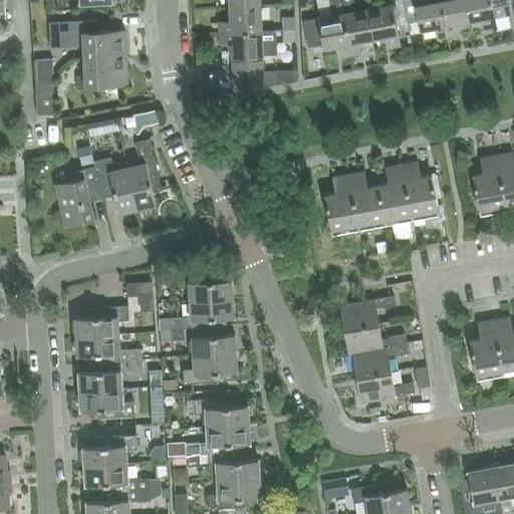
[(350,54),(342,13),(339,0),(328,0),(331,15),(318,17),(324,49),(339,47),(340,56),(350,54)]
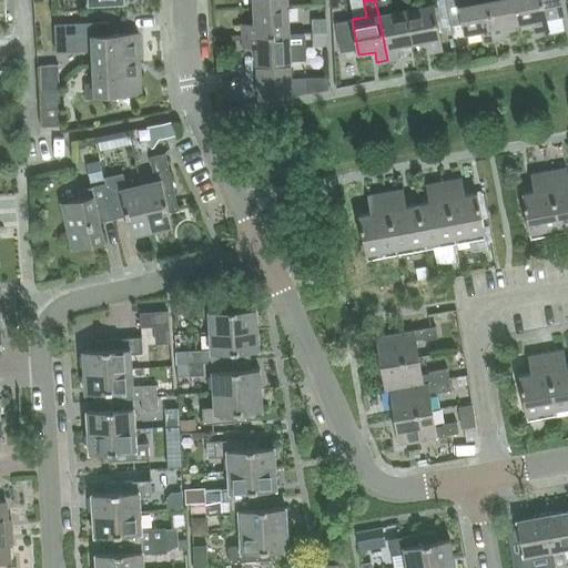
[(412,44),(405,9),(393,11),(389,0),(375,0),(378,14),(387,60),(398,59),(396,48),(412,44)]
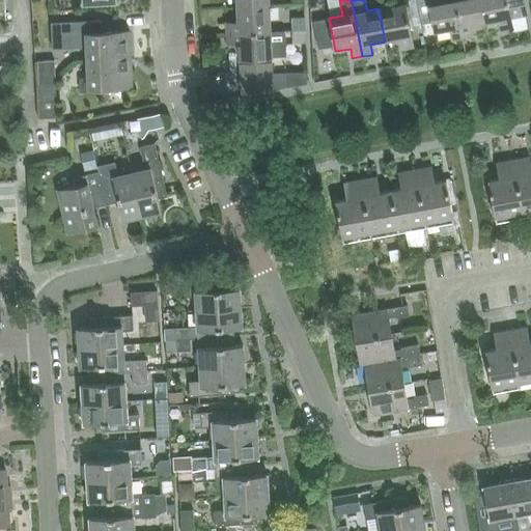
[(463,38),(454,0),(416,0),(420,24),(432,22),(435,33),(449,30),(451,40),(463,38)]
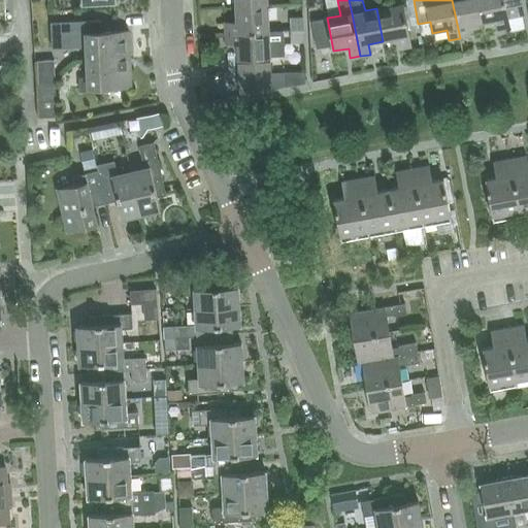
[(482,24),(477,0),(452,0),(460,38),(469,36),(467,26),(482,24)]
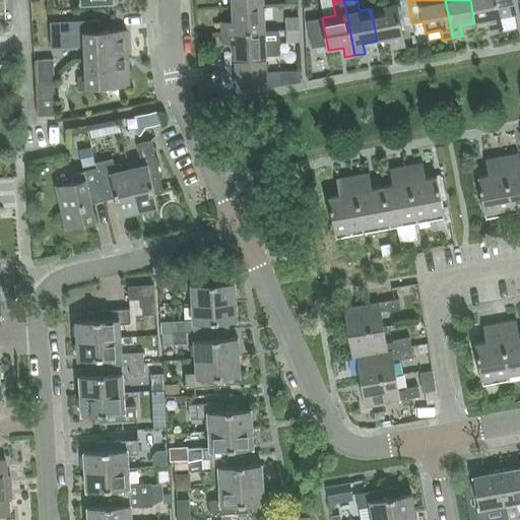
[(470,0),(474,23),(489,20),(491,30),(501,28),(499,18),(517,15),(513,0),(470,0)]
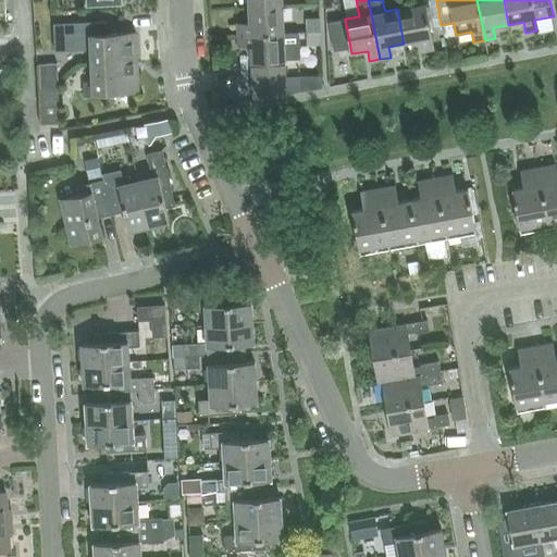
[(397,9),(404,44),(419,41),(421,51),(432,50),(430,39),(431,39),(424,4),(397,9)]
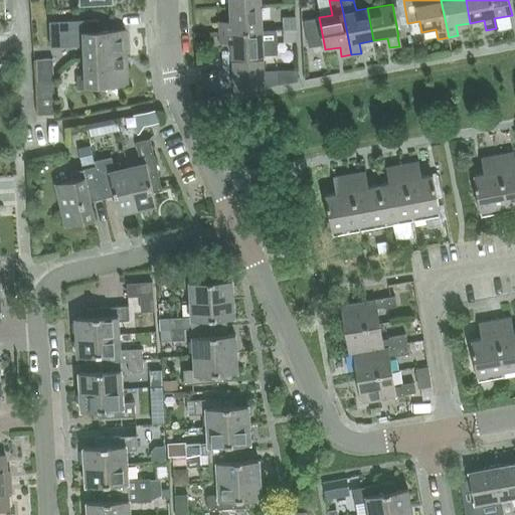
[(219,33),(263,31),(261,5),(228,7),(229,22),(219,22),(219,33)]
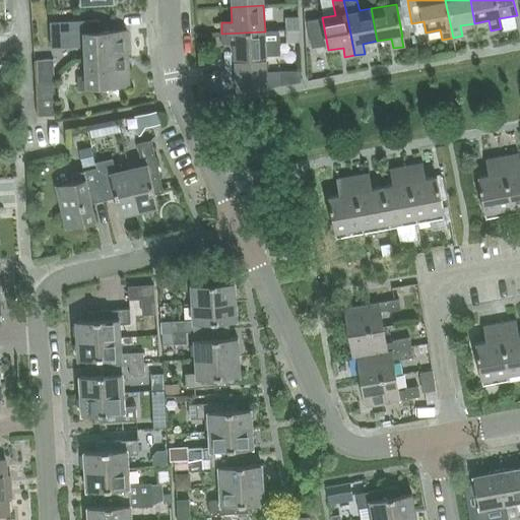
[(285,29),(300,28),(299,16),(285,17),(285,29)]
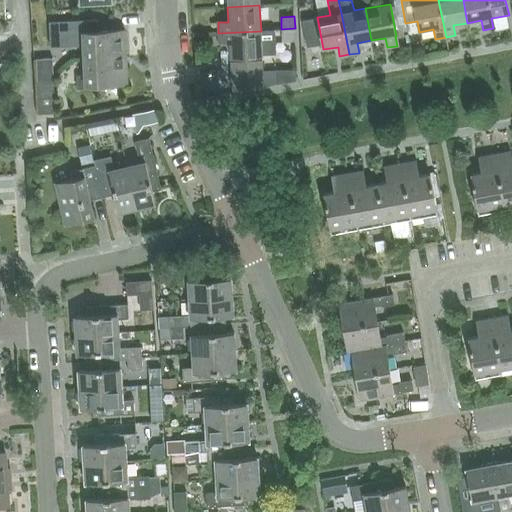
[(83,58),(126,56),(125,30),(99,31),(98,19),(49,21),(50,46),(83,45),(83,58)]
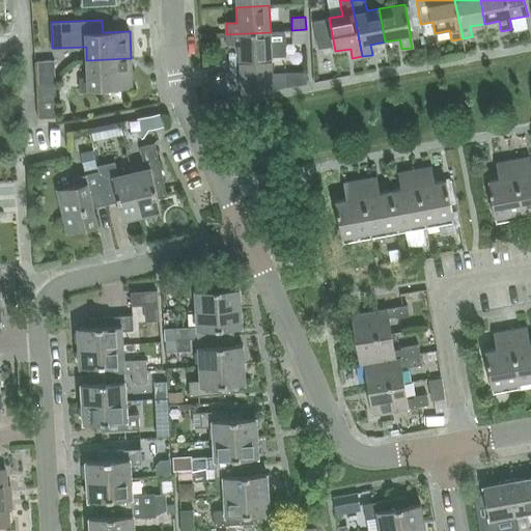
[(306,29),(291,30),(292,44),(306,43),(306,29)]
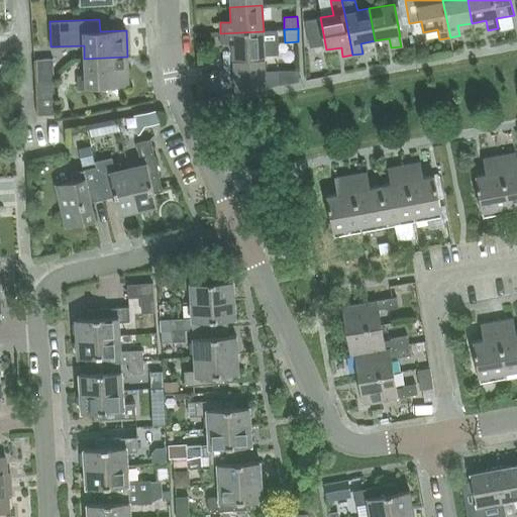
[(264,31),(220,33),(221,41),(231,41),(232,57),(265,55),(264,31)]
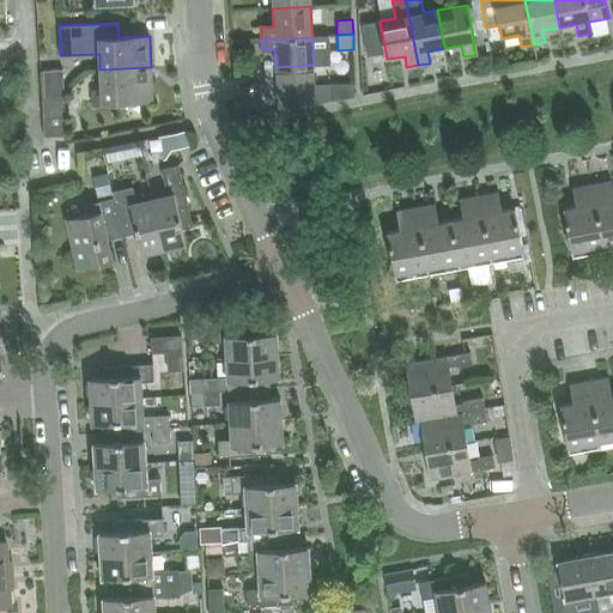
[(151,67),(99,70),(101,90),(95,90),(91,92),(91,107),(102,107),(102,102),(152,99),(151,67)]
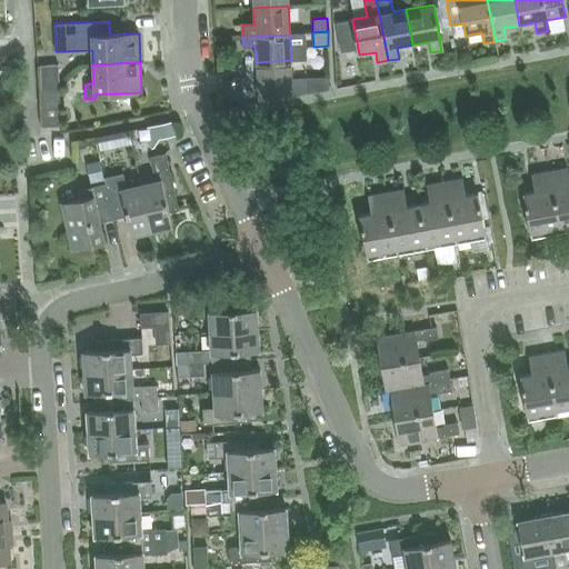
[(40,65),(42,109),(43,127),(61,126),(58,63),(40,65)]
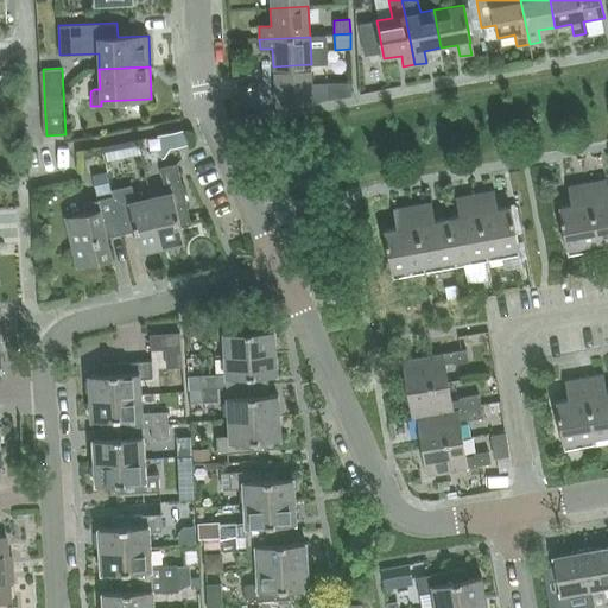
[(310,71),(273,73),(274,103),(311,102),(310,71)]
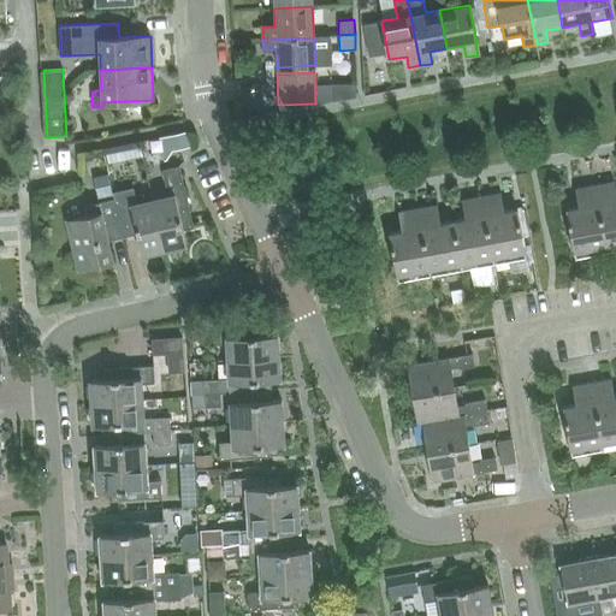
[(155,135),(159,153),(187,147),(184,129),(155,135)]
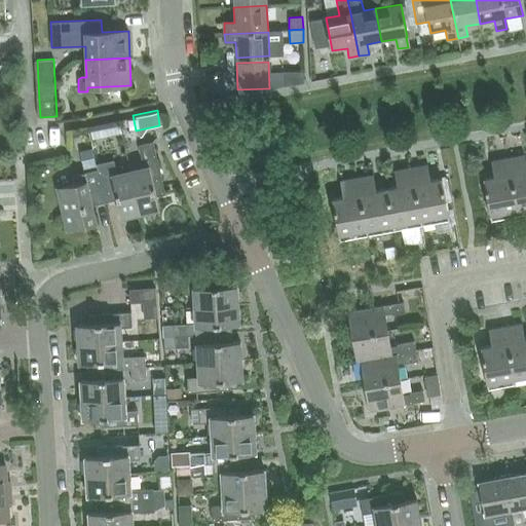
[(129,171),(140,214),(159,210),(156,196),(165,194),(153,142),(139,145),(144,167),(129,171)]
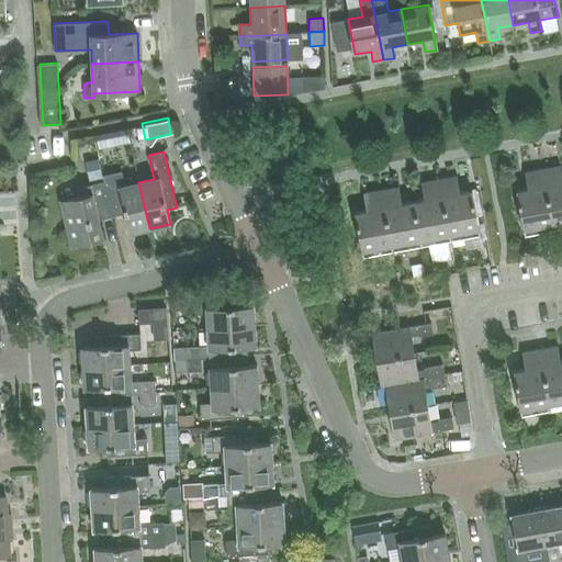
[(87,176),(100,175),(99,158),(86,159),(87,176)]
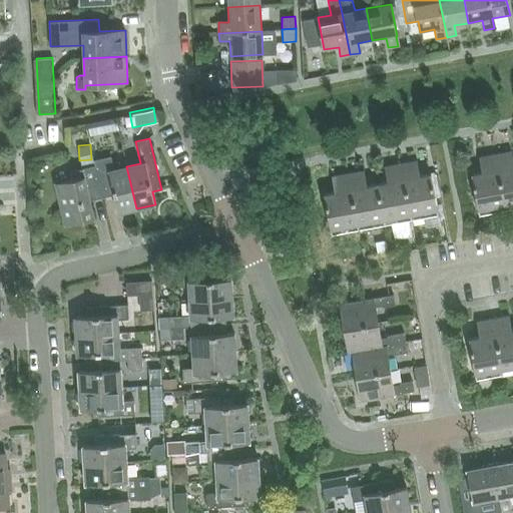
[(512,208),(512,160),(511,150),(495,153),(506,210),(512,208)]
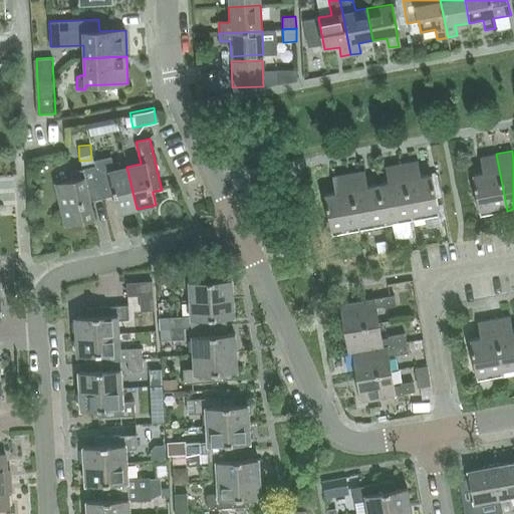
[(480,216),(507,211),(496,154),(480,157),(483,173),(472,175),(480,216)]
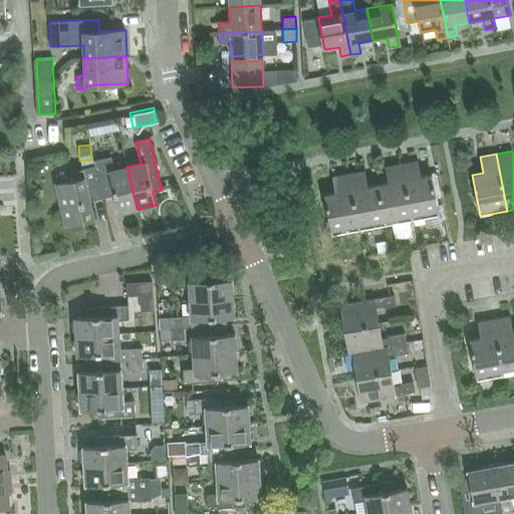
[(118,213),(137,209),(126,167),(113,170),(110,157),(93,161),(94,166),(100,192),(101,198),(114,195),(118,213)]
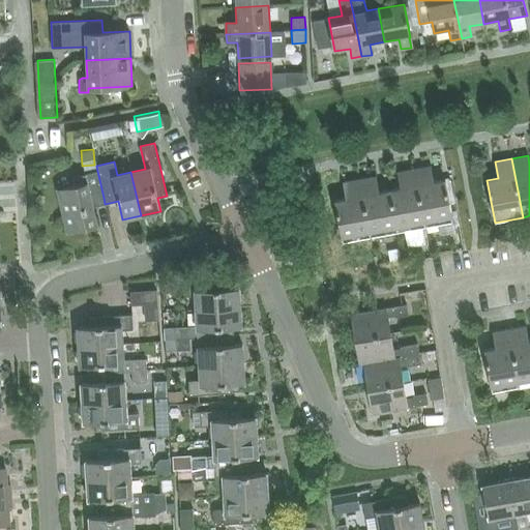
[(413,170),(420,207),(424,228),(451,223),(448,204),(453,203),(448,180),(434,183),(431,166),(413,170)]
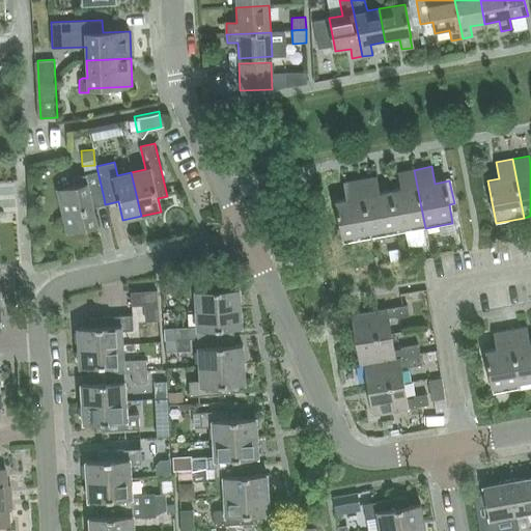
[(425,228),(421,207),(414,170),(397,173),(400,190),(390,192),(398,233),(425,228)]
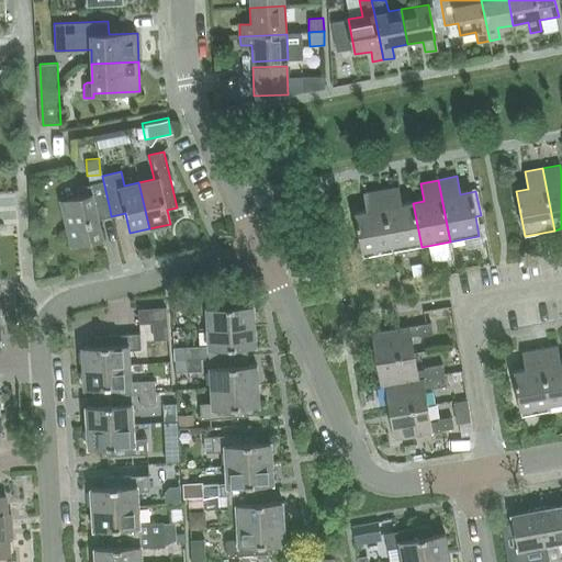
[(103,239),(99,220),(97,213),(110,210),(103,181),(77,187),(78,197),(60,200),(71,246),(103,239)]
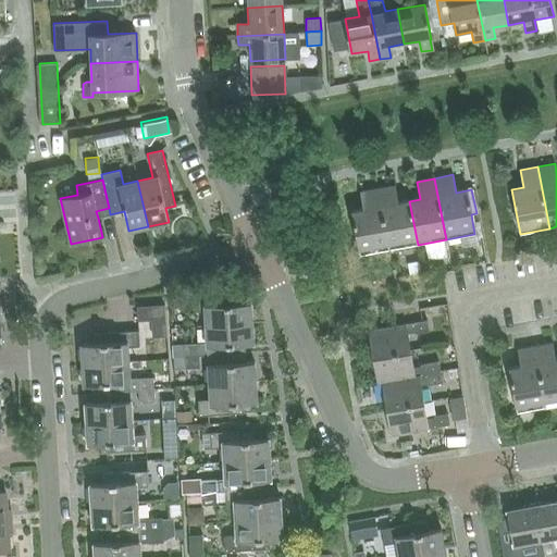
[(418,245),(409,201),(397,203),(394,186),(378,188),(390,250),(418,245)]
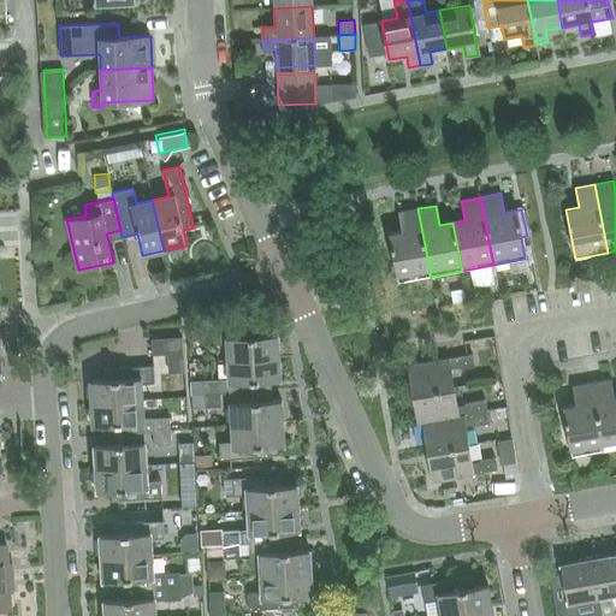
[(398,283),(431,277),(418,208),(397,213),(401,232),(389,234),(398,283)]
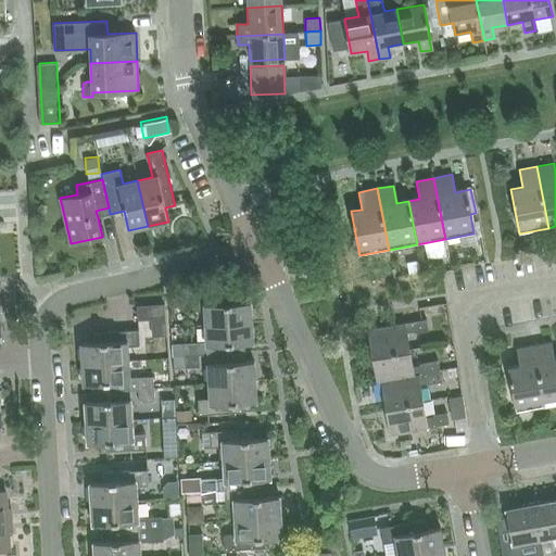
[(206,327),(252,324),(251,302),(237,303),(237,293),(191,297),(192,312),(205,311),(206,327)]
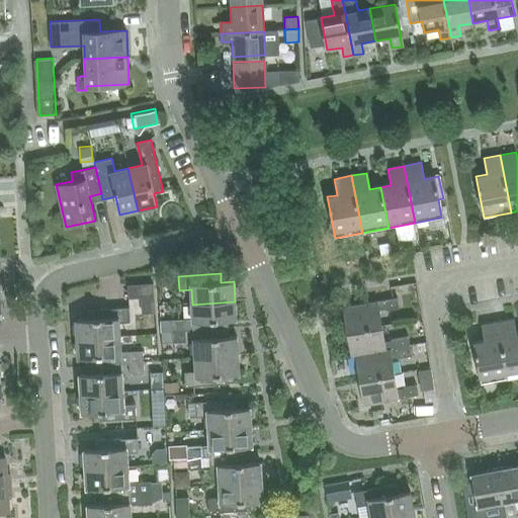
[(153,283),(127,285),(128,298),(141,297),(142,315),(155,314),(154,296),(154,288),(153,283)]
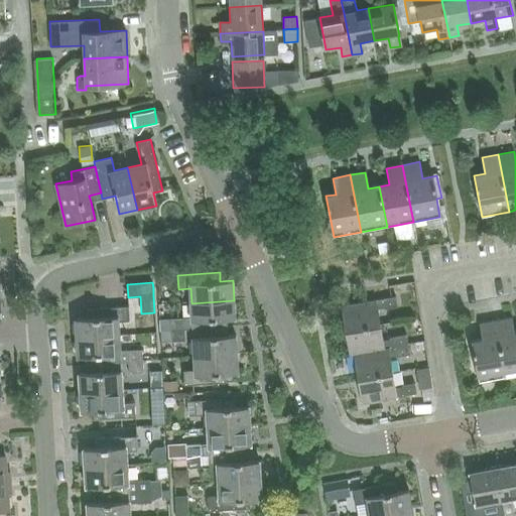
[(345,331),(379,325),(377,310),(397,306),(395,296),(376,299),(341,305),(345,331)]
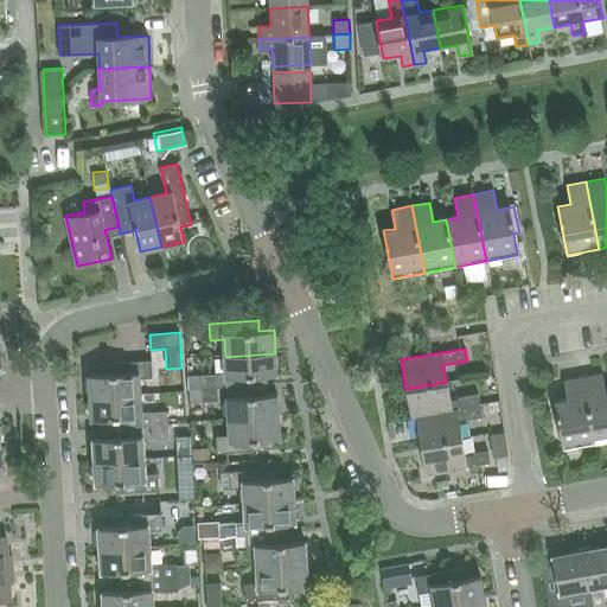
[(227,389),(268,387),(267,376),(276,375),(275,353),(225,357),(225,374),(187,376),(189,402),(202,402),(218,401),(217,388),(227,387),(227,389)]
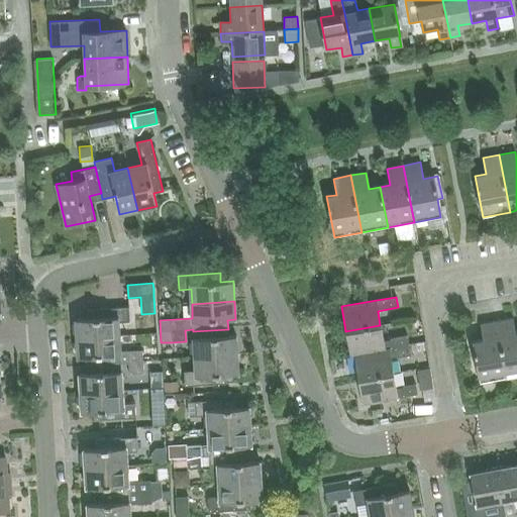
[(77,338),(120,336),(119,322),(130,320),(129,307),(88,309),(88,318),(76,319),(77,338)]
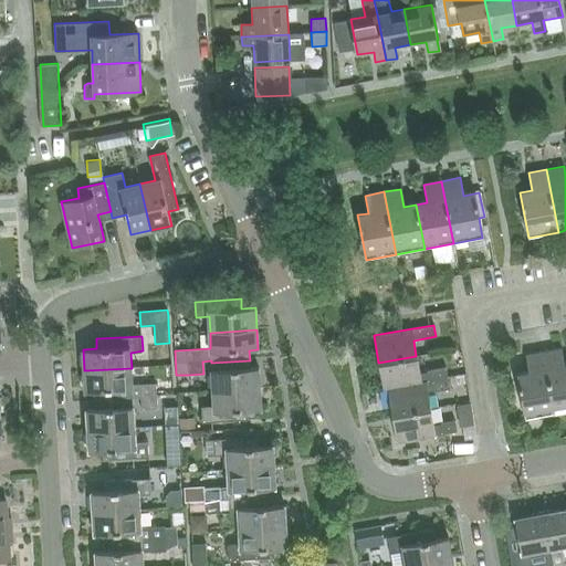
[(565,411),(565,364),(565,365),(562,347),(544,350),(551,390),(555,413),(565,411)]
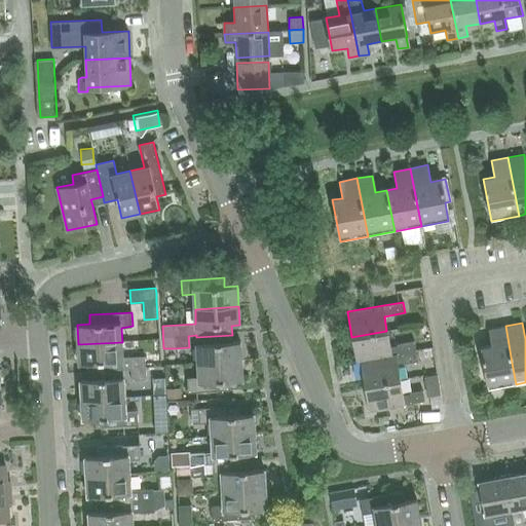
[(516,384),(512,363),(505,326),(489,329),(491,344),(480,346),(488,389),(516,384)]
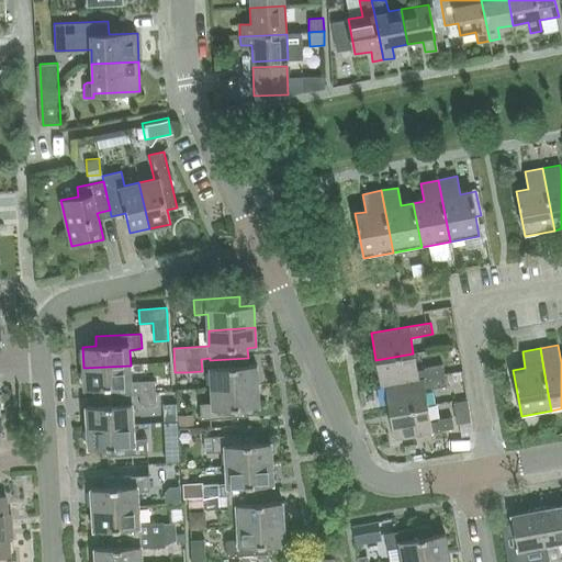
[(381,386),(385,385),(444,374),(462,372),(462,371),(461,362),(449,364),(449,363),(416,369),(413,353),(375,360),(381,386)]
